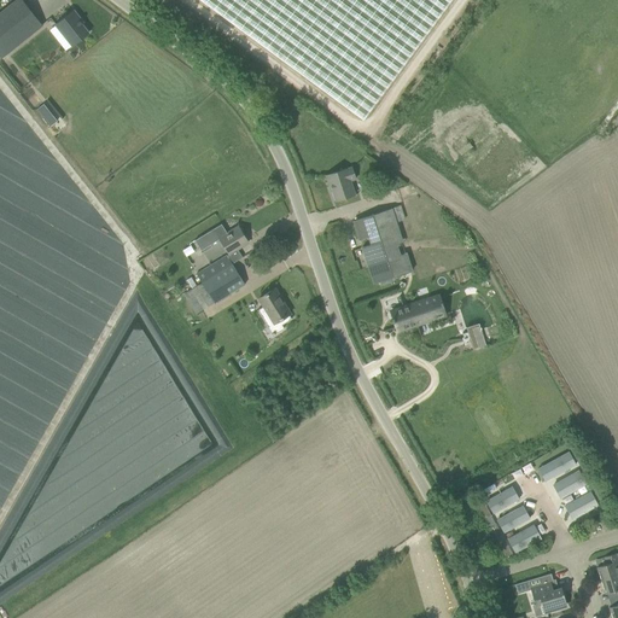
[(16,0),(0,12),(0,56),(1,58),(42,25),(22,0),(16,0)]
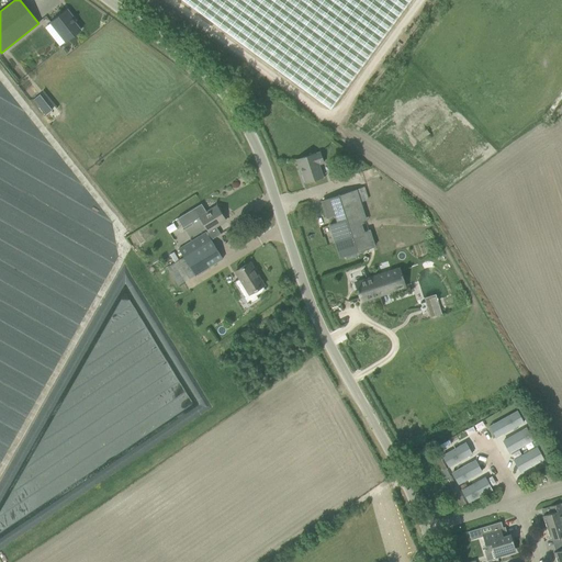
[(182,0),(330,109),(409,0),(182,0)]
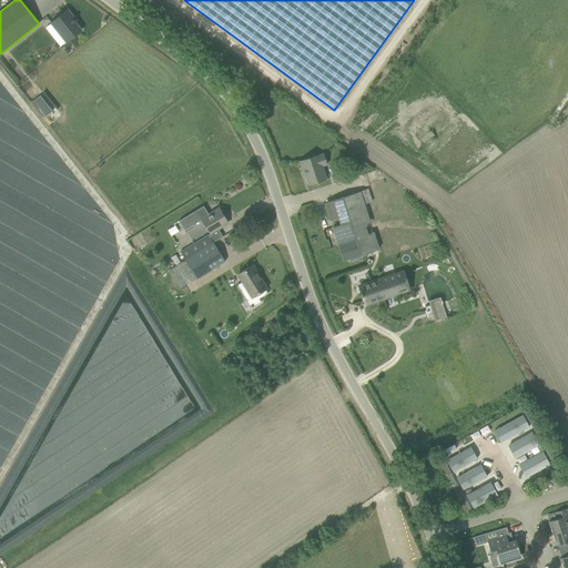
[(68,10),(59,17),(51,23),(67,42),(82,30),(72,19),(74,18),(68,10)]
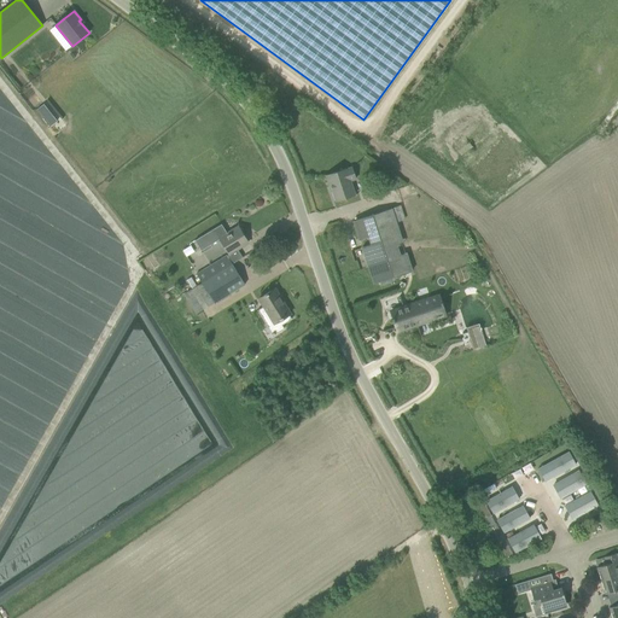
[(57,122),(42,104),(36,109),(51,127),(57,122)]
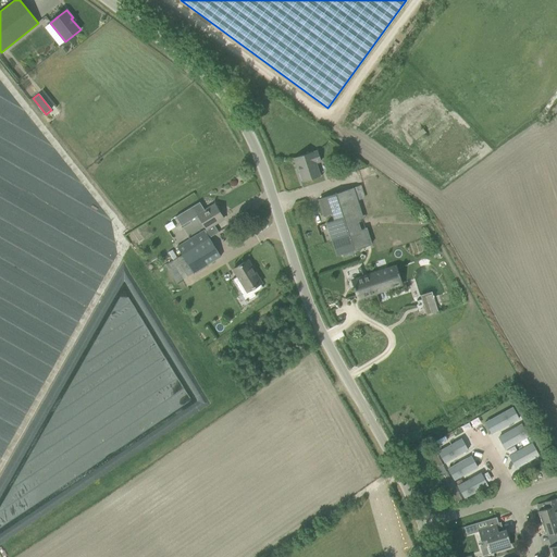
[(321,162),(318,150),(294,159),(297,168),(298,168),(302,182),(321,175),(317,163),(321,162)]
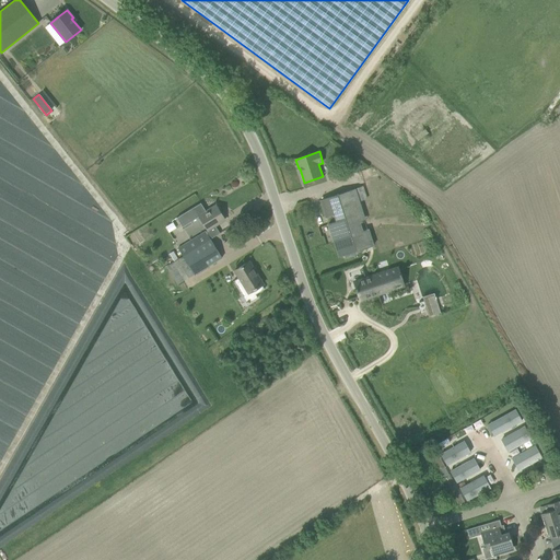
[(356,161),(352,162),(350,165),(351,170),(354,171),(359,170),(360,166),(359,163),(356,161)]
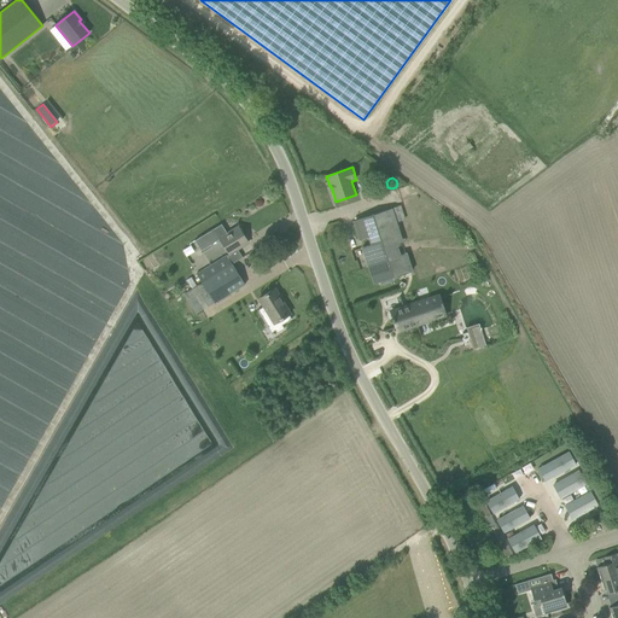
[(365,217),(354,221),(360,239),(368,237),(371,244),(362,248),(368,267),(373,284),(379,283),(392,278),(412,272),(409,263),(392,211),(391,209),(365,217)]
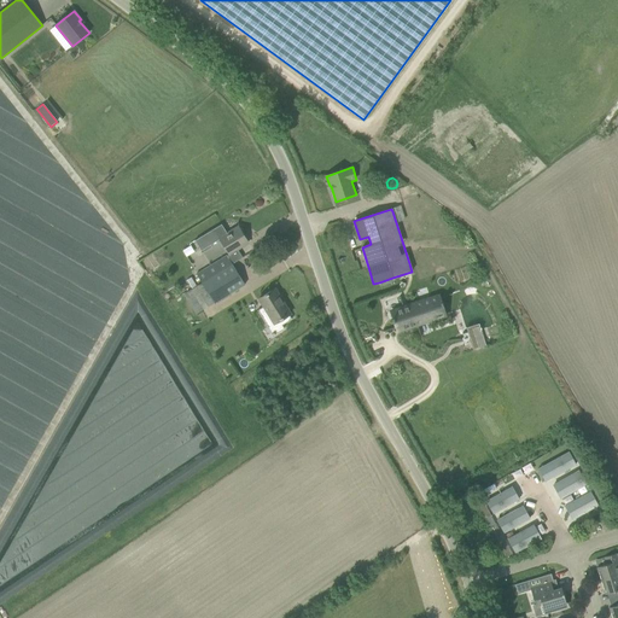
[(220,239),(229,255),(248,243),(238,227),(227,233),(221,225),(194,240),(200,251),(220,239)]
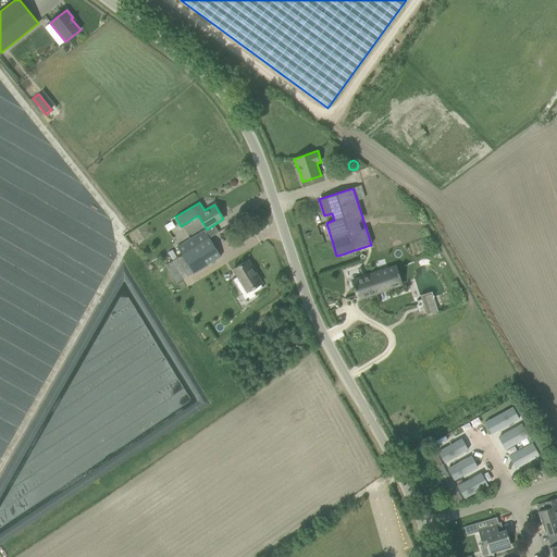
[(182,256),(209,238),(203,230),(176,247),(182,256)]
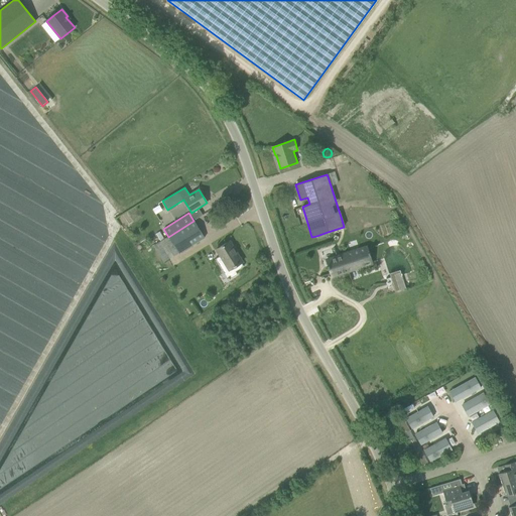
[(205,238),(194,221),(168,237),(178,254),(205,238)]
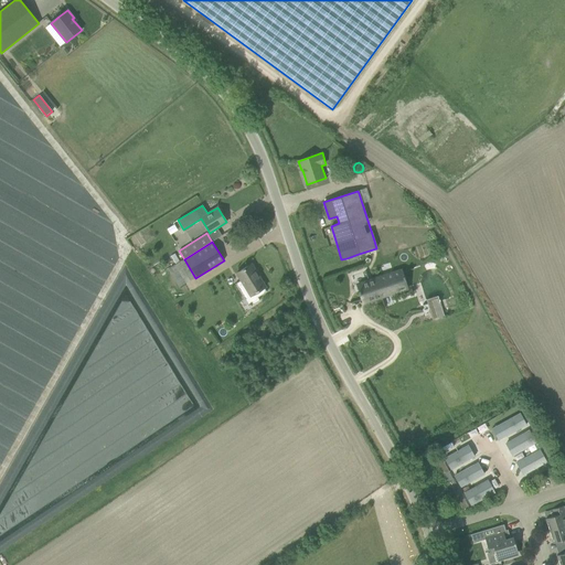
[(240,280),(235,284),(249,306),(259,300),(257,297),(266,291),(264,287),(265,287),(251,264),(242,269),(236,274),(240,280)]
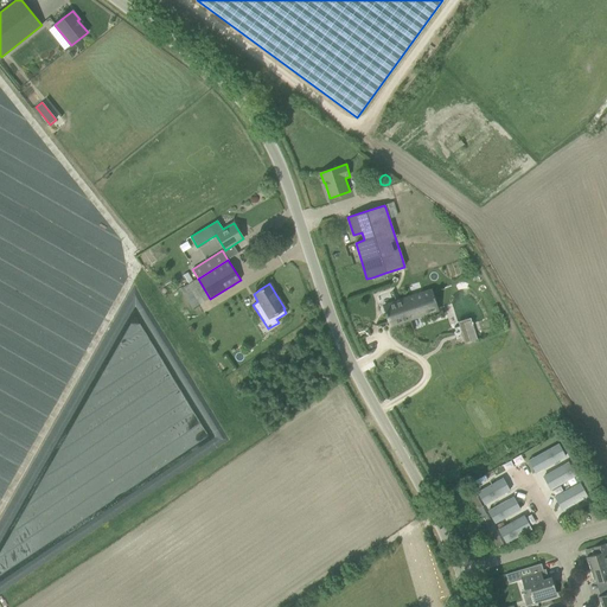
[(421,294),(384,306),(385,312),(384,313),(385,317),(387,315),(389,321),(390,324),(407,319),(426,312),(426,313),(438,310),(434,300),(435,300),(434,295),(433,296),(432,292),(421,295),(421,294)]
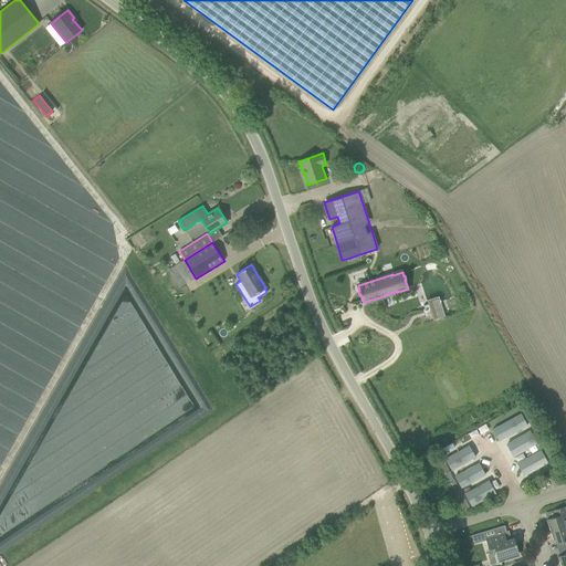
[(439,296),(427,300),(433,320),(444,316),(439,296)]
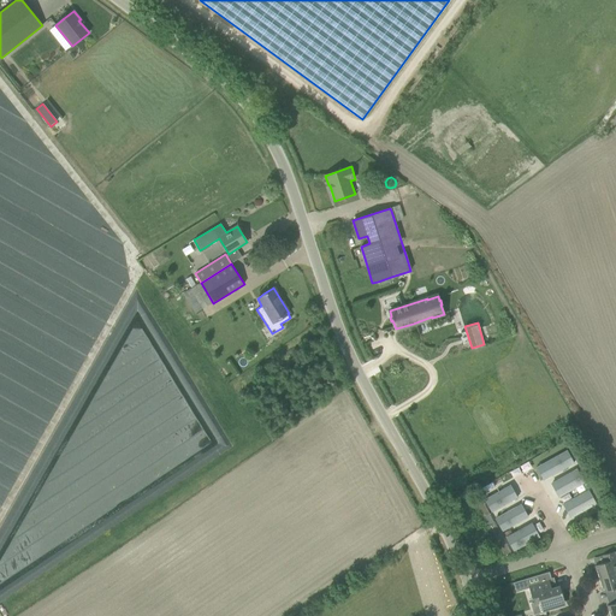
[(573,442),(567,445),(573,456),(579,454),(573,442)]
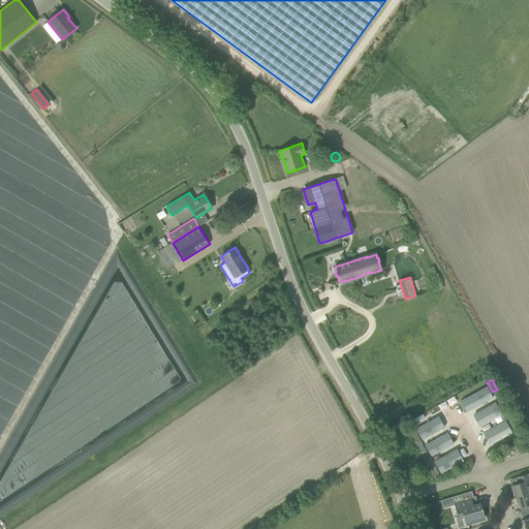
[(490,397),(484,385),(461,398),(467,409),(490,397)]
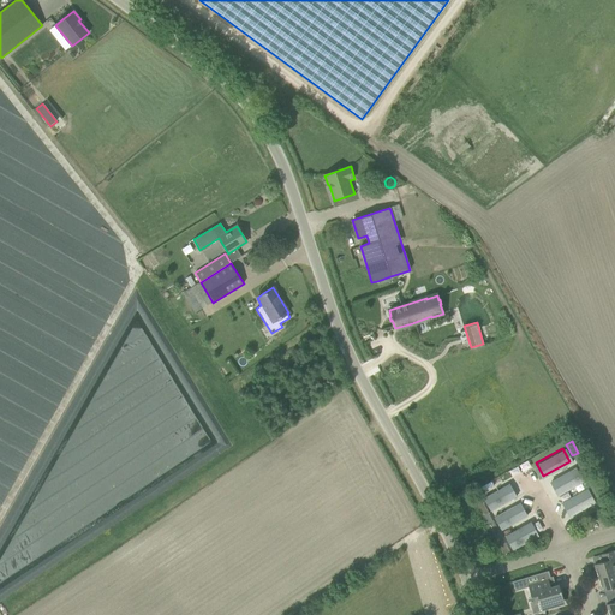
[(590,473),(584,461),(578,465),(584,477),(590,473)]
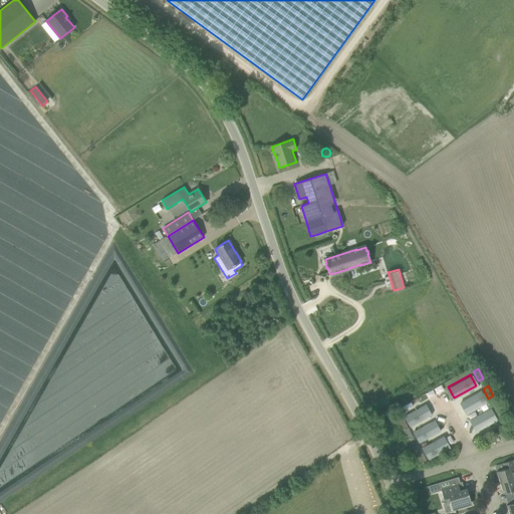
[(486,404),(480,392),(457,405),(463,416),(486,404)]
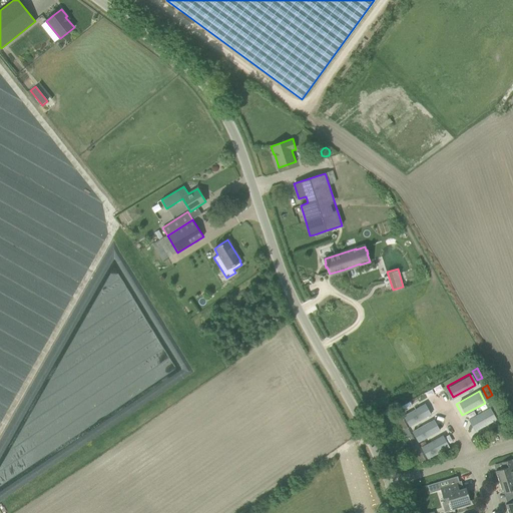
[(502,412),(496,403),(491,406),(497,415),(502,412)]
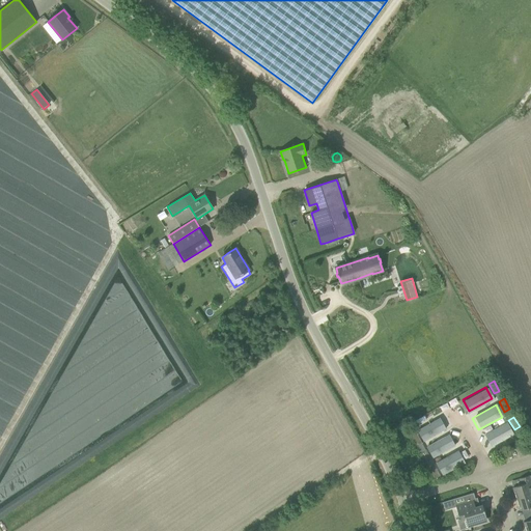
[(417,430),(423,442),(447,429),(441,418),(417,430)]
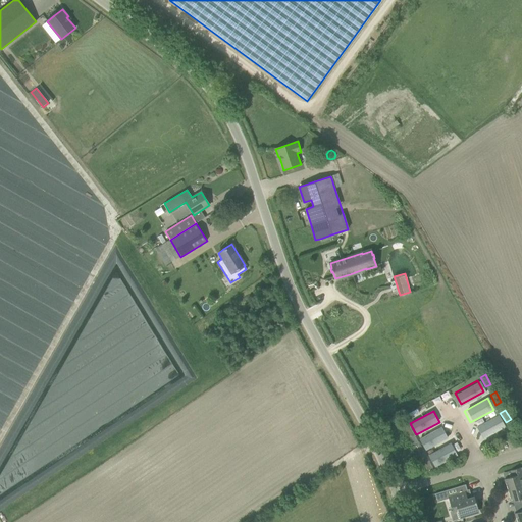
[(504,427),(498,416),(474,428),(480,439),(504,427)]
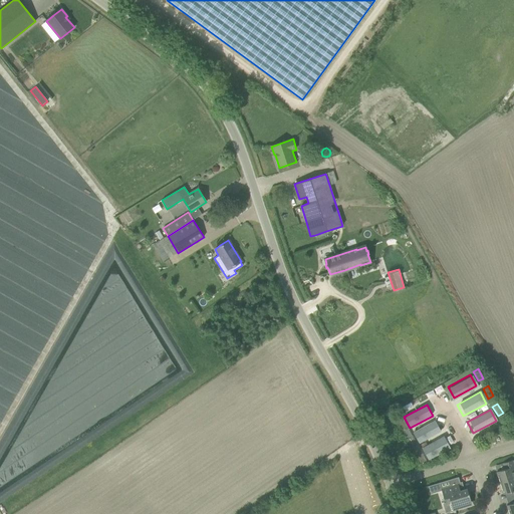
[(409,429),(403,420),(398,423),(403,432),(409,429)]
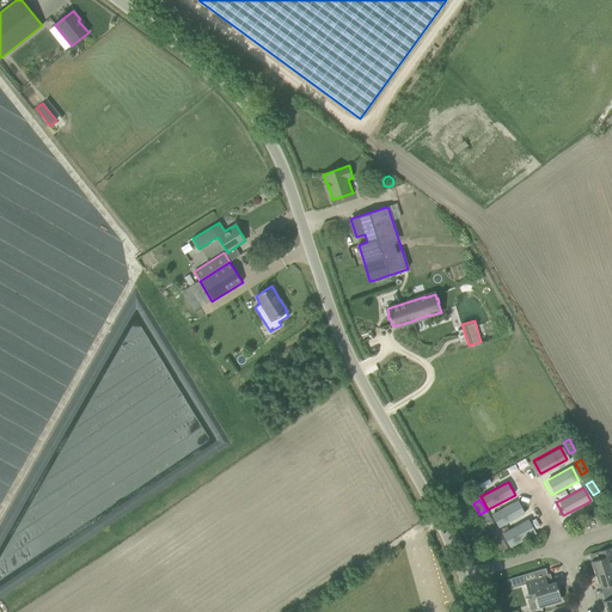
[(491,515),(500,530),(526,514),(519,501),(491,515)]
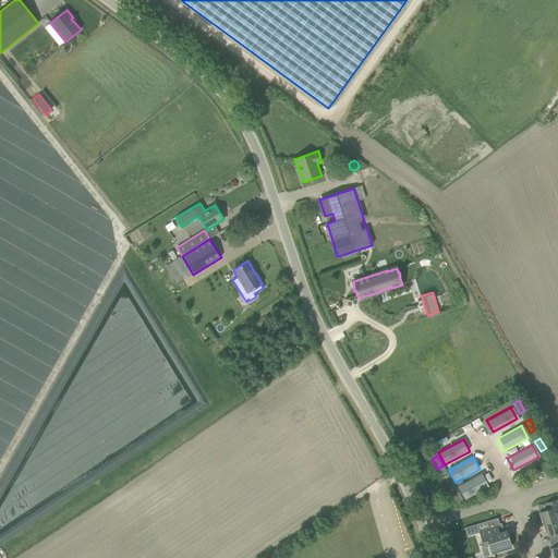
[(453,484),(447,473),(441,476),(448,487),(453,484)]
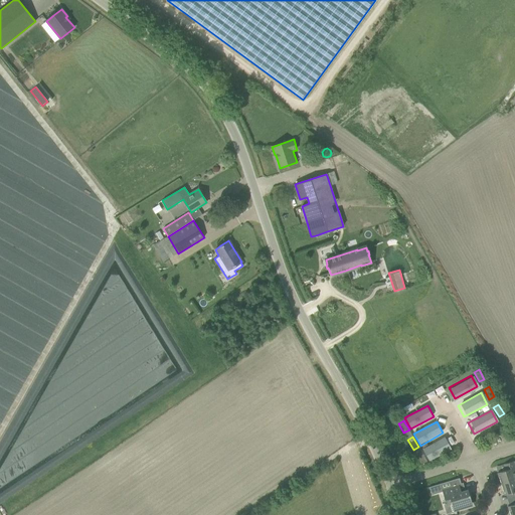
[(423,451),(430,462),(452,450),(446,439),(423,451)]
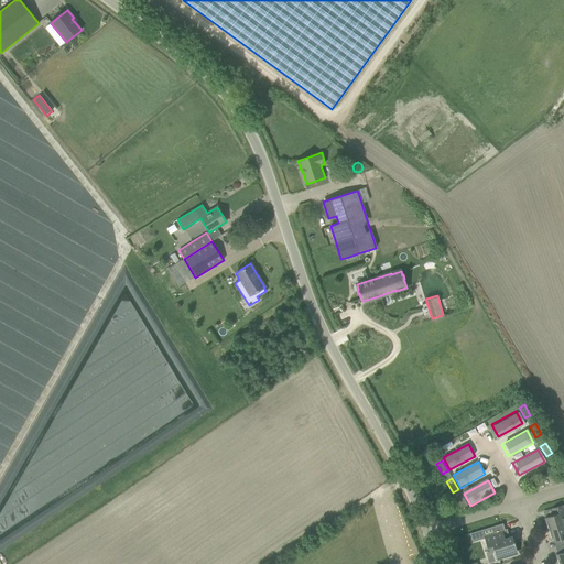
[(463,497),(457,500),(463,510),(468,507),(463,497)]
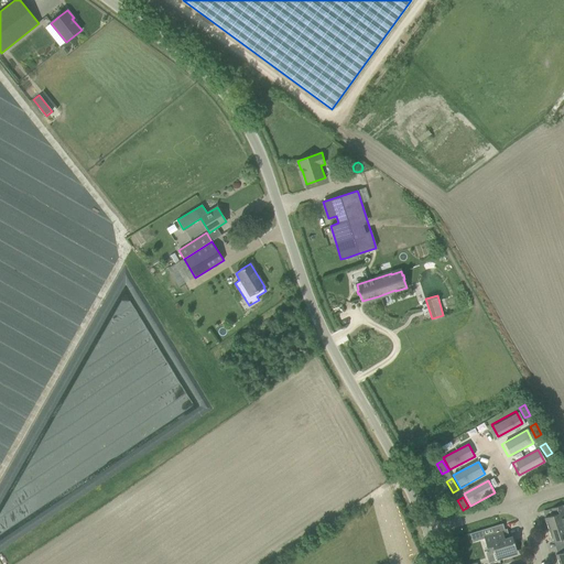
[(549,530),(563,524),(562,517),(563,516),(563,505),(553,508),(555,513),(544,517),(549,530)]
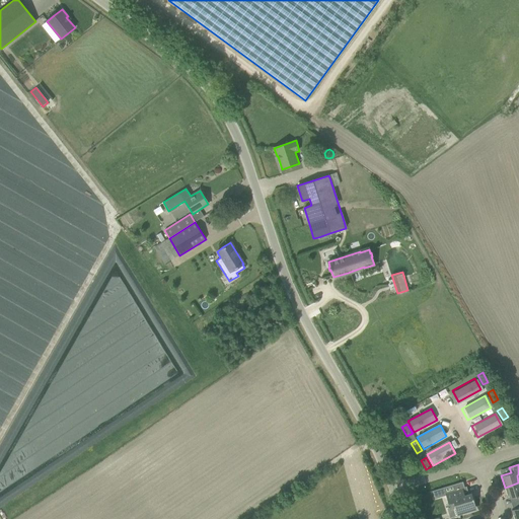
[(460,483),(444,488),(445,493),(446,495),(448,503),(450,508),(447,508),(450,517),(473,510),(475,508),(472,500),(473,500),(472,498),(471,496),(468,497),(468,495),(466,487),(461,489),(460,483)]
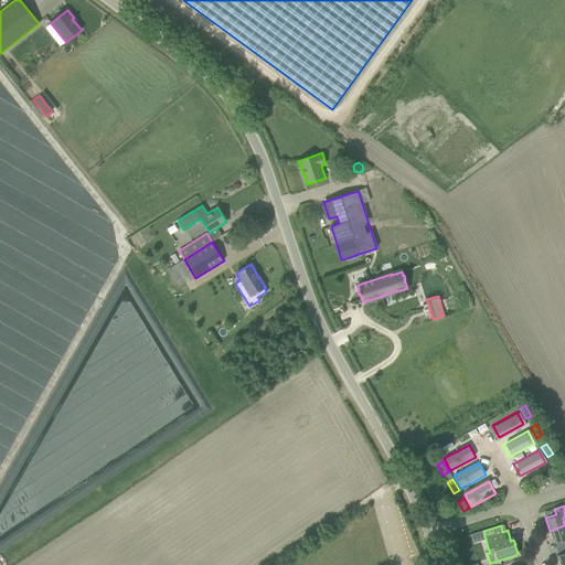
[(561,541),(563,546),(564,545),(564,525),(550,531),(553,543),(561,541)]
